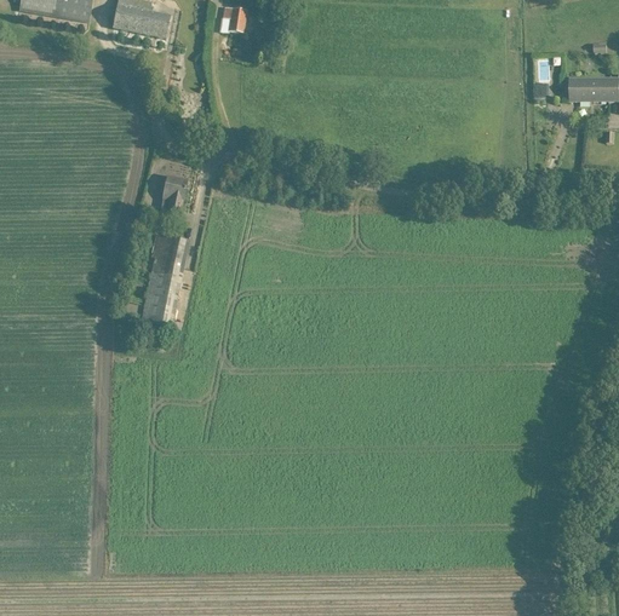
[(89,19),(91,0),(19,0),(18,9),(89,19)]
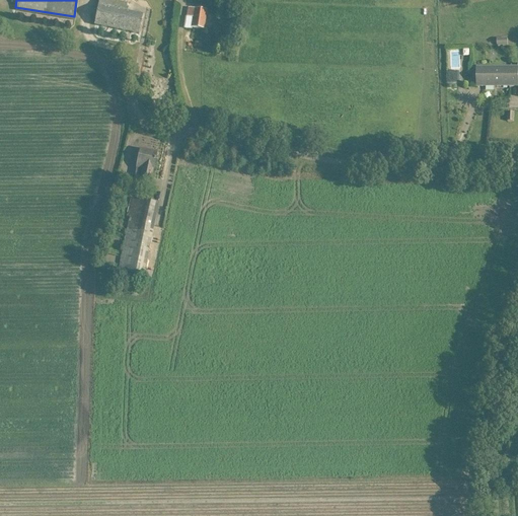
[(138,30),(140,21),(142,12),(125,8),(126,2),(114,0),(113,6),(97,3),(93,22),(138,30)]
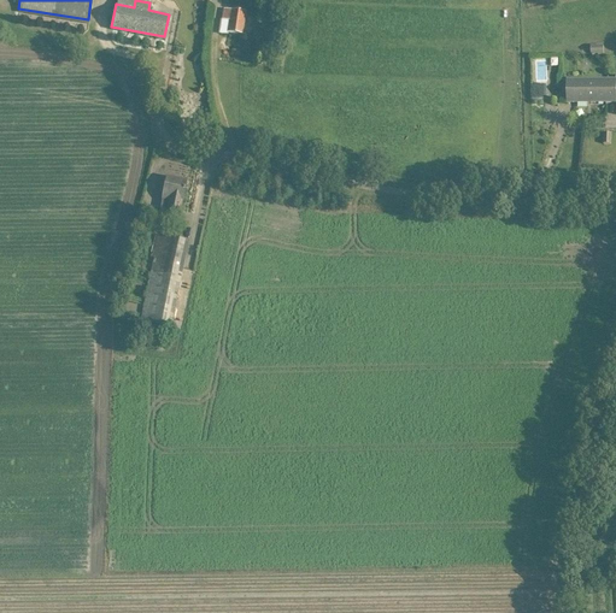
[(241,31),(242,18),(244,10),(223,6),(221,16),(228,17),(227,29),(241,31)]
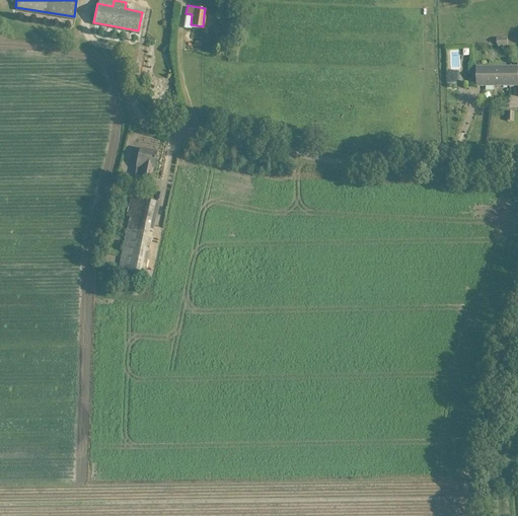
[(34,41),(37,30),(13,26),(12,37),(34,41)]
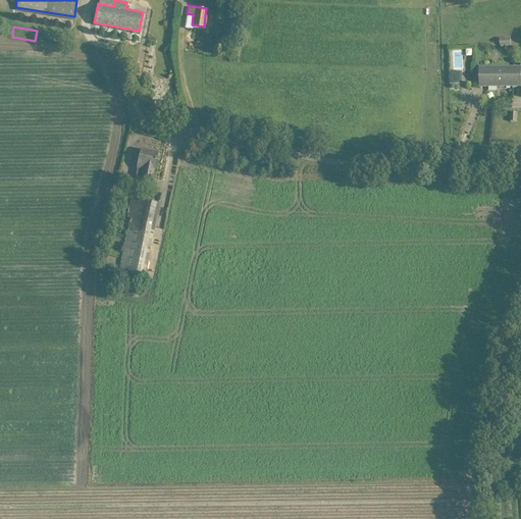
[(520,81),(520,64),(478,63),(478,73),(478,84),(520,84),(520,81)]
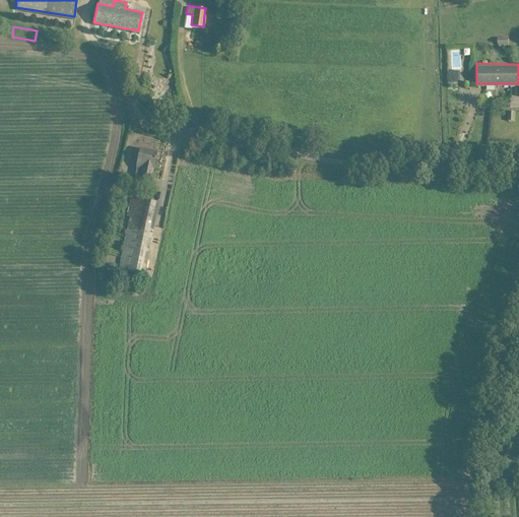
[(447,81),(458,80),(457,68),(447,69),(447,81)]
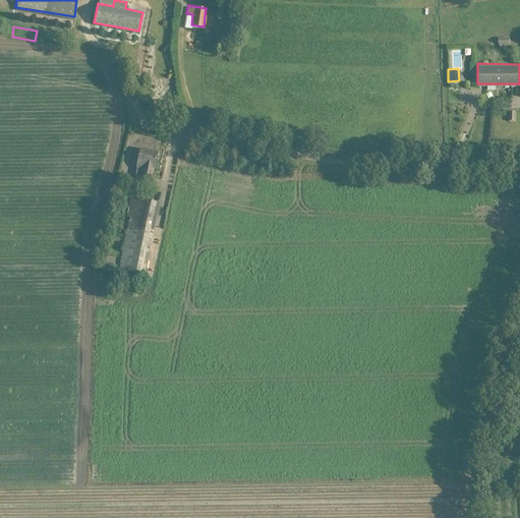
[(151,175),(154,161),(156,152),(139,148),(134,172),(151,175)]
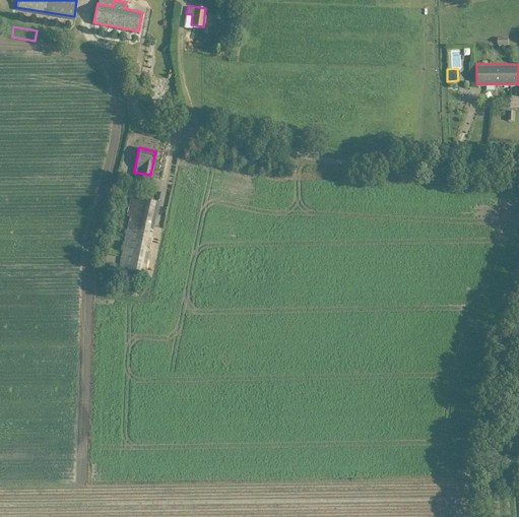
[(129,214),(118,269),(121,269),(141,274),(156,201),(133,196),(129,195),(125,213),(129,214)]
